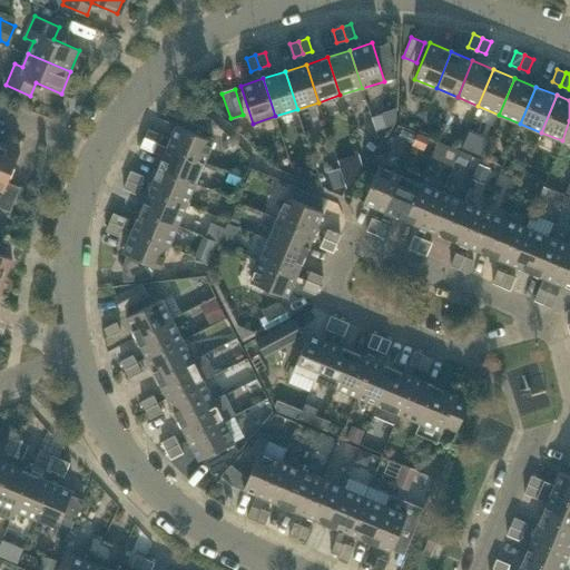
[(381,114),(372,117),(375,129),(385,127),(381,114)]
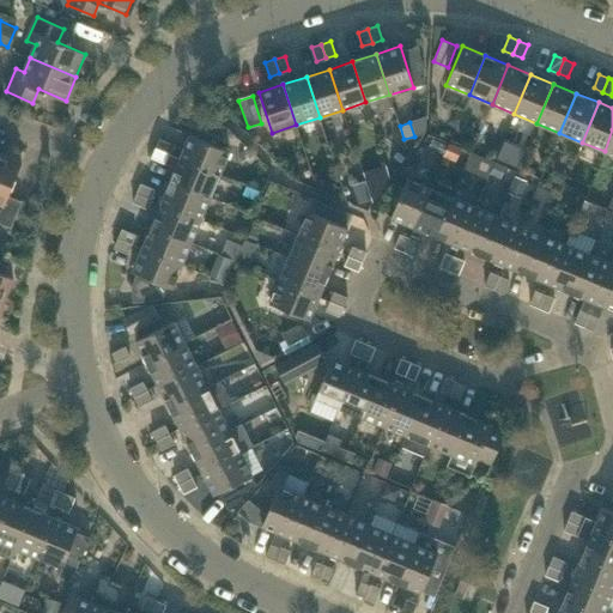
[(219,175),(229,151),(189,134),(180,158),(219,175)]
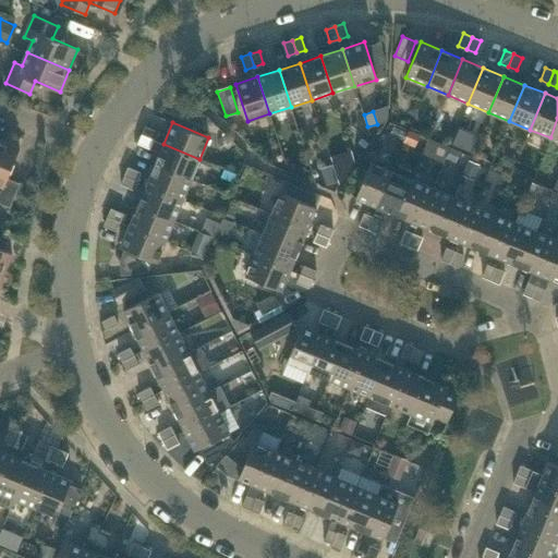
[(154,140),(158,131),(145,125),(142,134),(154,140)]
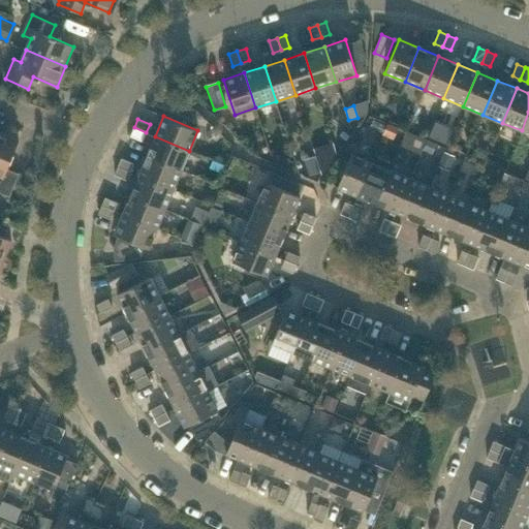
[(398,125),(387,122),(382,133),(393,137),(398,125)]
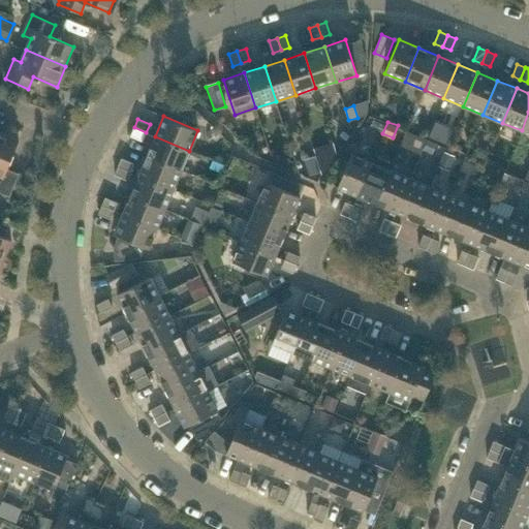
[(143,141),(146,132),(134,127),(130,135),(143,141)]
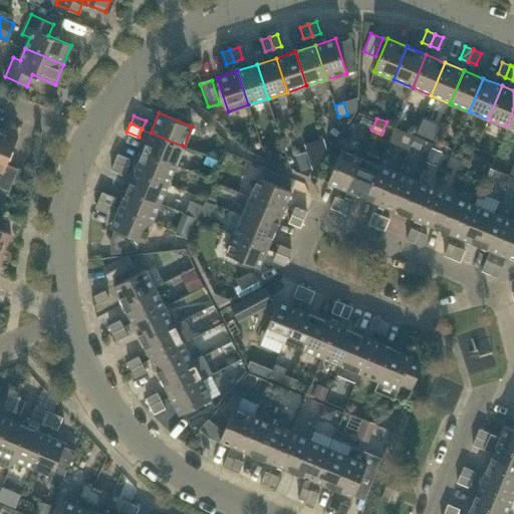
[(408,148),(414,134),(397,125),(391,141),(408,148)]
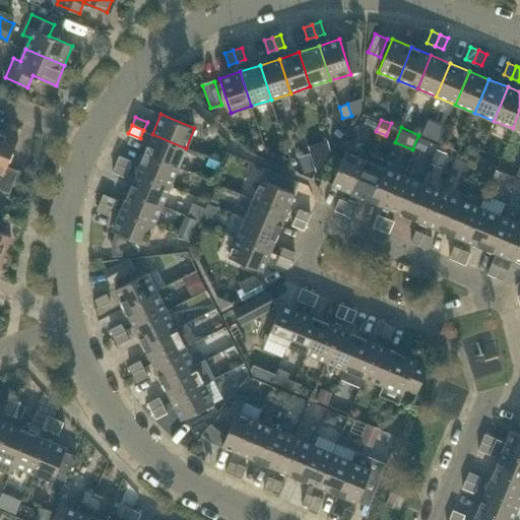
[(7,166),(18,138),(0,130),(0,189),(9,193),(18,171),(7,166)]
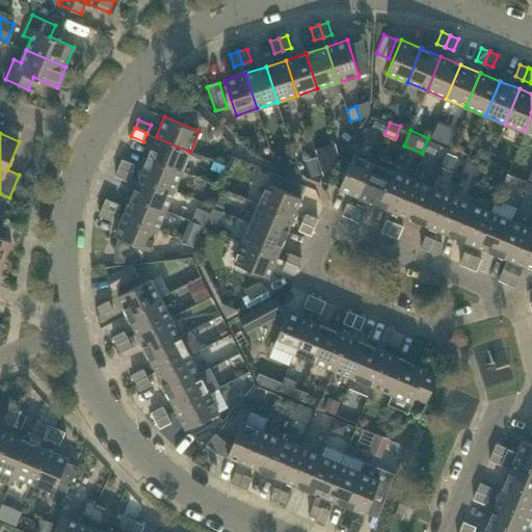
[(182,170),(190,152),(156,137),(148,157),(182,170)]
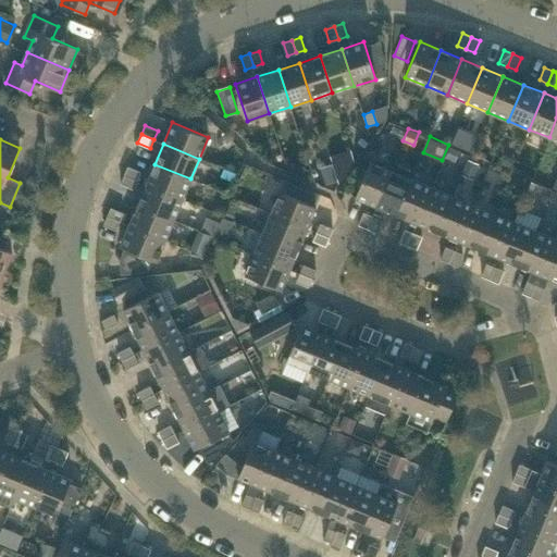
[(458,149),(449,146),(445,158),(454,161),(458,149)]
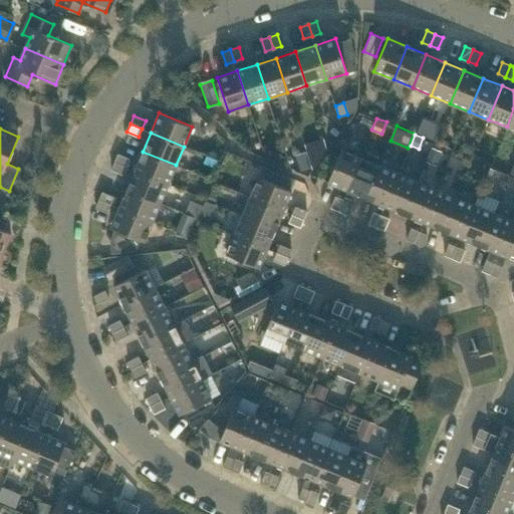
[(322,141),(304,147),(311,173),(325,154),(322,141)]
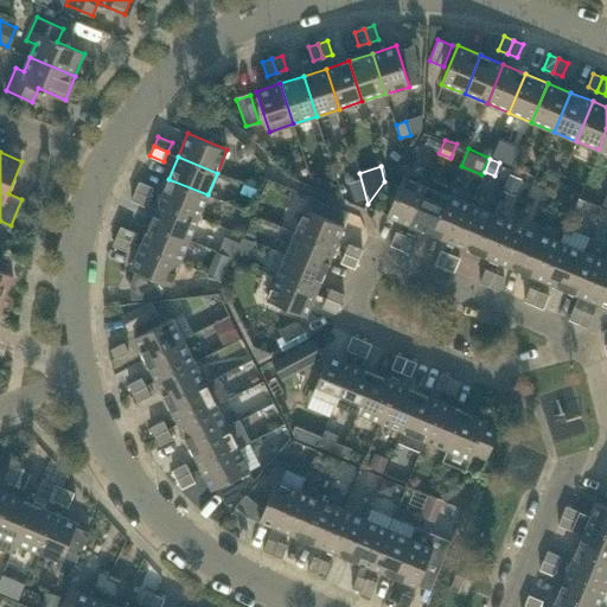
[(410,225),(426,185),(403,176),(387,215),(410,225)]
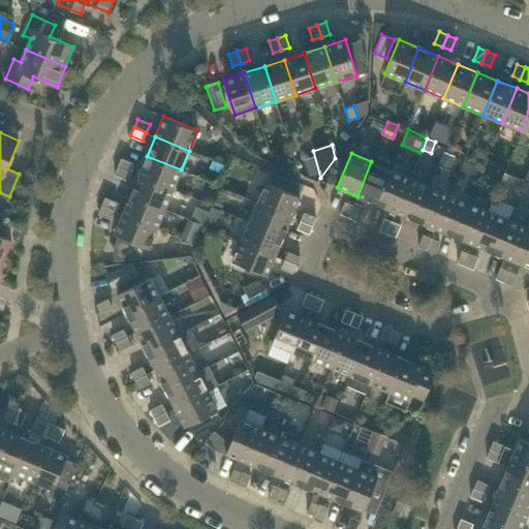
[(376,204),(391,169),(394,161),(374,154),(371,161),(358,196),(376,204)]
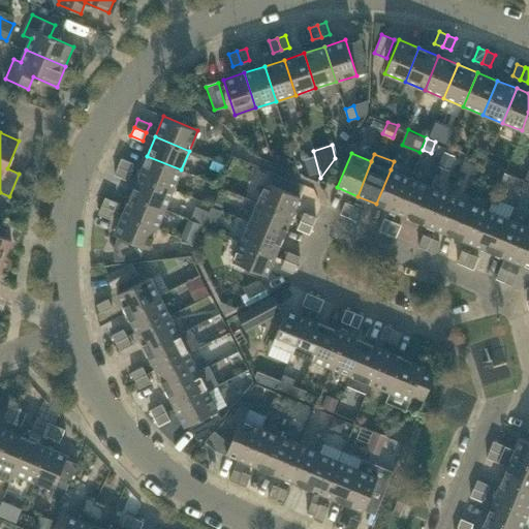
[(173,189),(181,169),(147,156),(138,175),(173,189)]
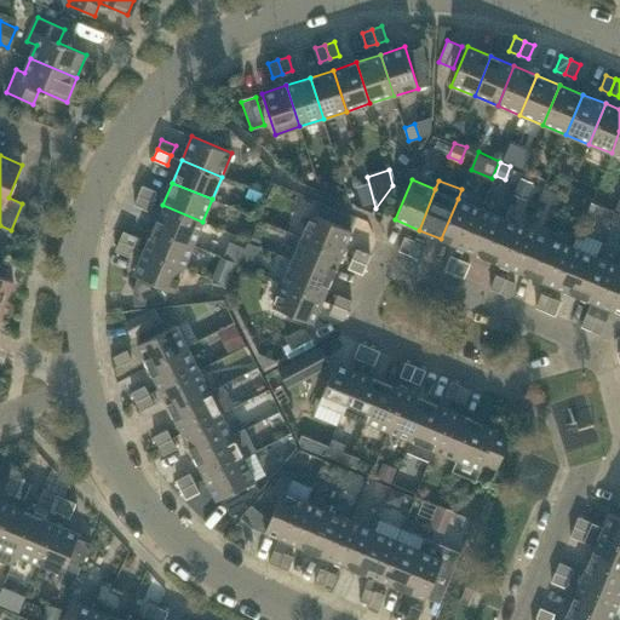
[(153,201),(156,191),(142,185),(138,195),(153,201)]
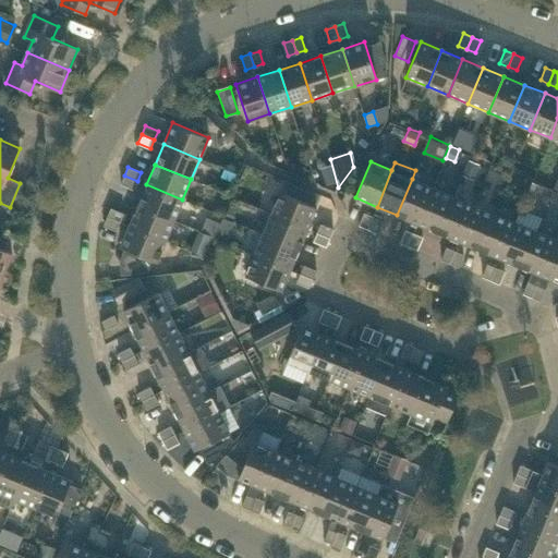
[(133,189),(137,181),(124,176),(121,184),(133,189)]
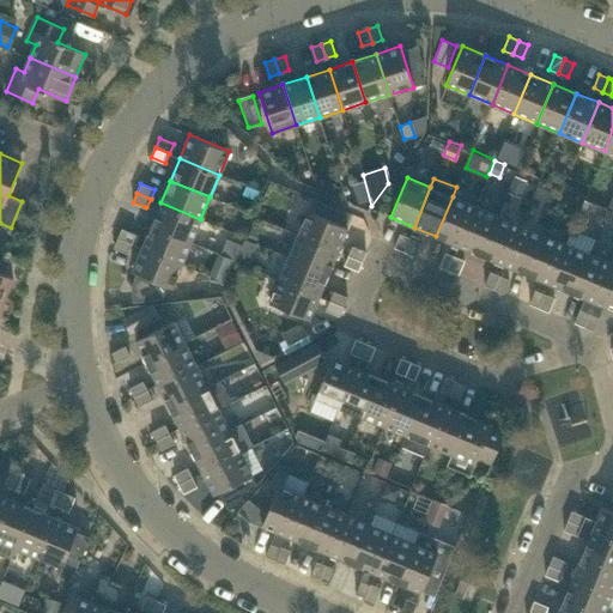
[(459,246),(475,206),(453,196),(436,236),(459,246)]
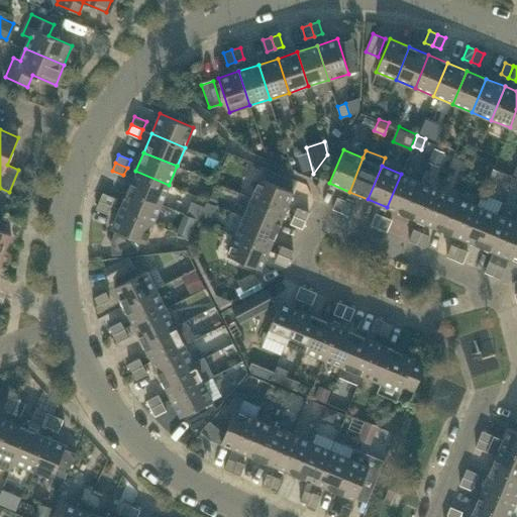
[(290,191),(295,180),(268,169),(263,180),(260,178),(251,198),(285,212),(293,192),(290,191)]
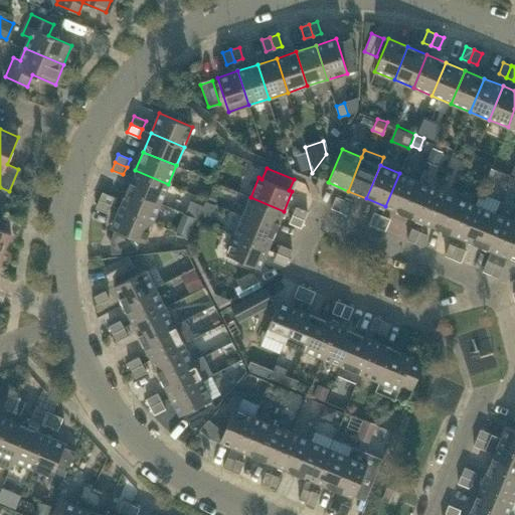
[(161,203),(168,184),(135,170),(128,189),(161,203)]
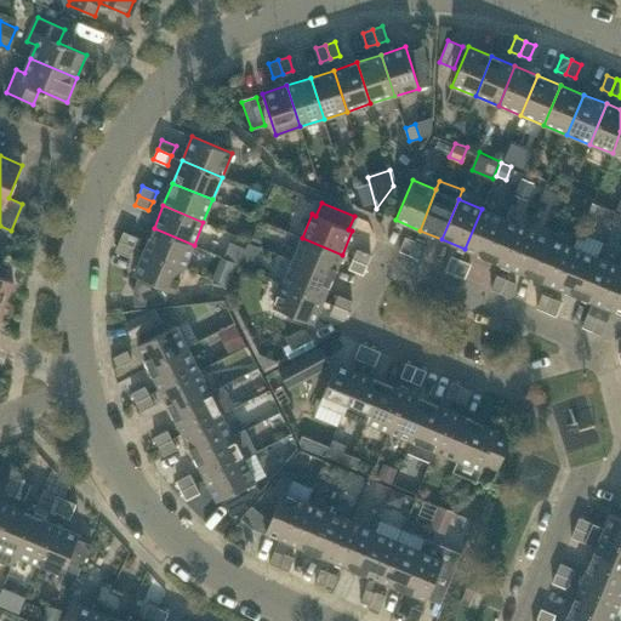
[(488,258),(505,218),(482,209),(465,249),(488,258)]
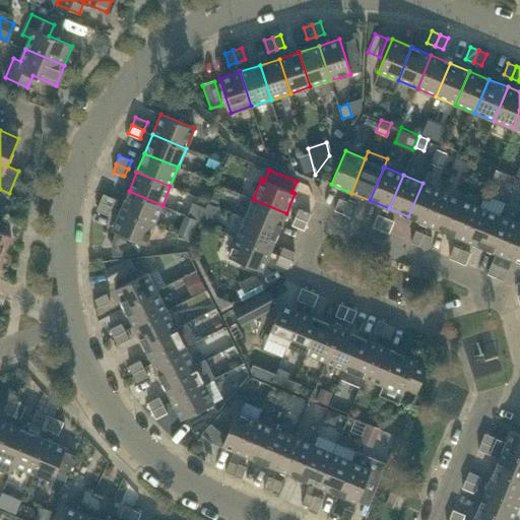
[(428,224),(442,191),(423,183),(408,216),(428,224)]
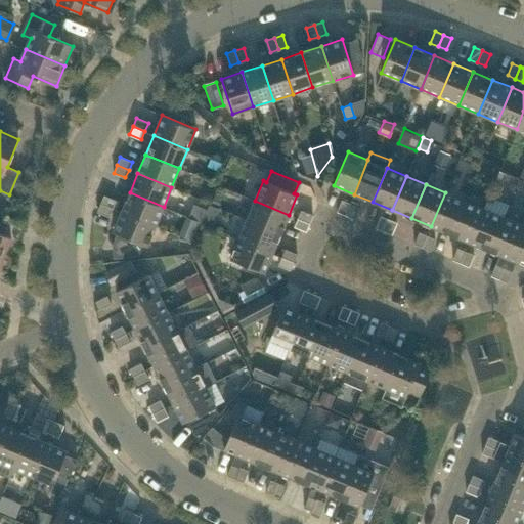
[(156,226),(164,207),(130,192),(122,212),(156,226)]
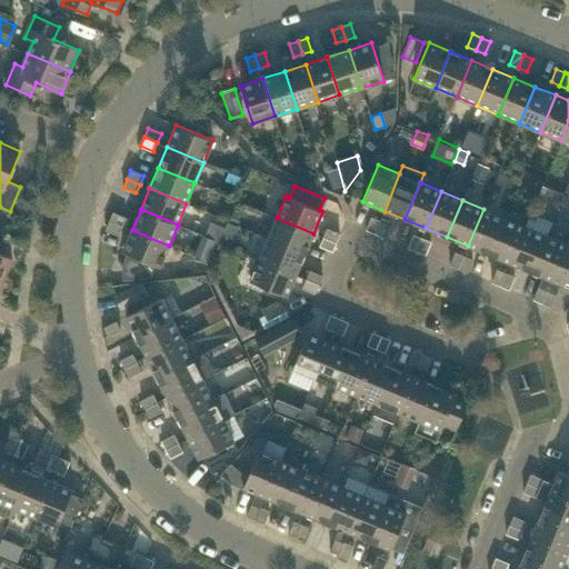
[(489,255),(505,218),(483,209),(468,246),(489,255)]
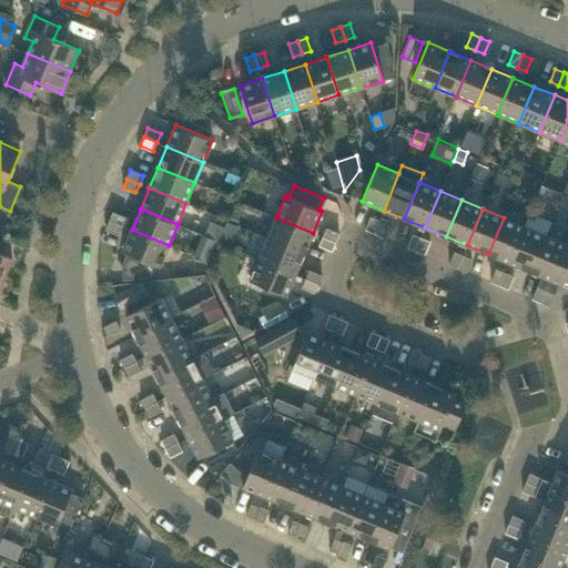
[(122,225),(125,216),(113,211),(109,220),(122,225)]
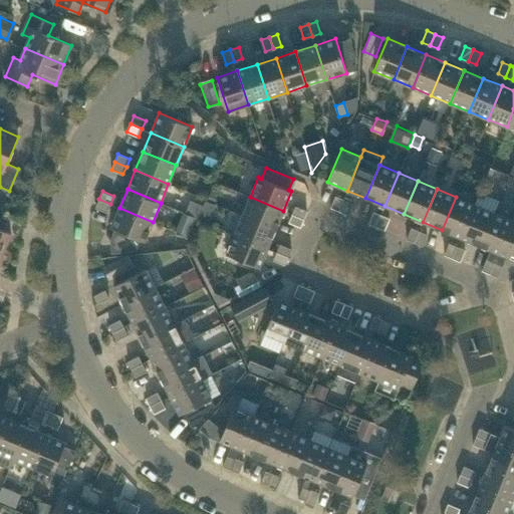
[(338,211),(343,199),(335,196),(330,208),(338,211)]
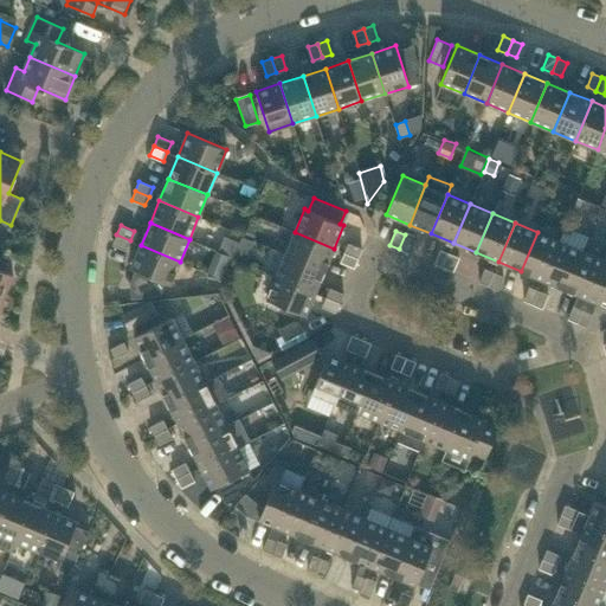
[(324,270),(334,249),(295,232),(285,255),(324,270)]
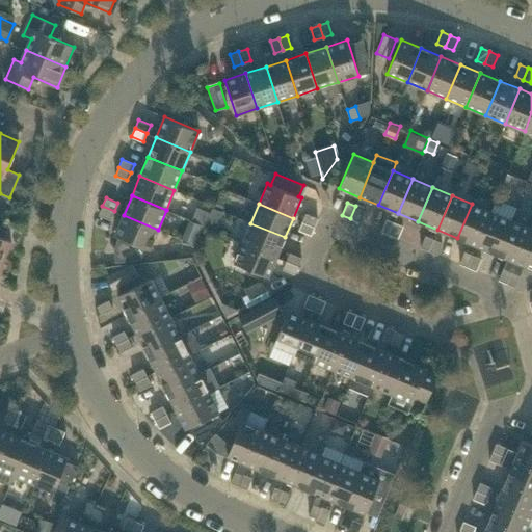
[(477,246),(490,211),(472,204),(457,238),(477,246)]
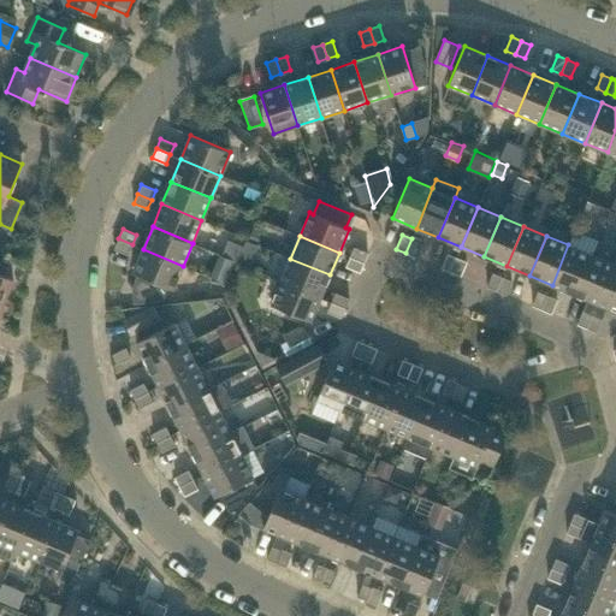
[(128,254),(132,244),(118,238),(114,248),(128,254)]
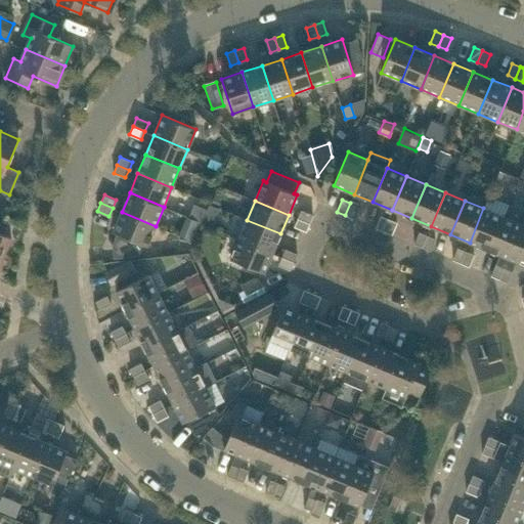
[(353,218),(358,207),(350,203),(345,215),(353,218)]
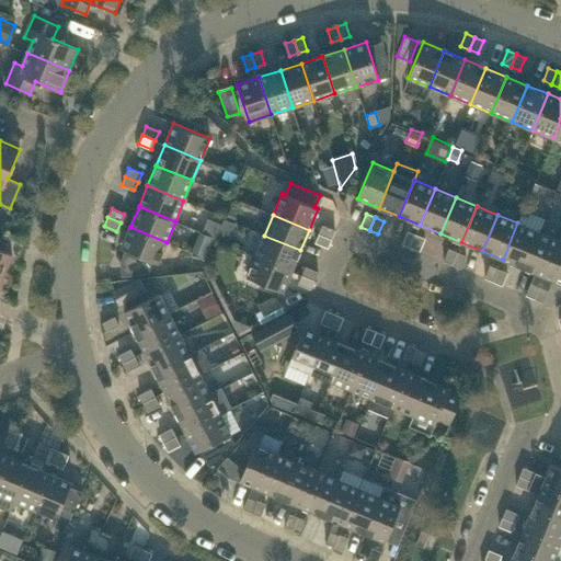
[(523,268),(538,231),(517,222),(503,260),(523,268)]
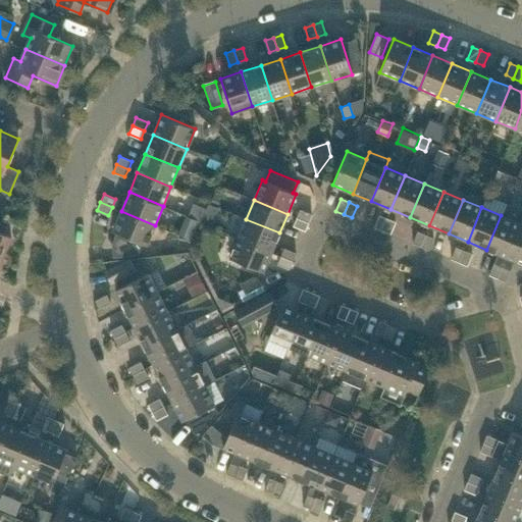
[(308,222),(312,214),(300,209),(297,217),(308,222)]
